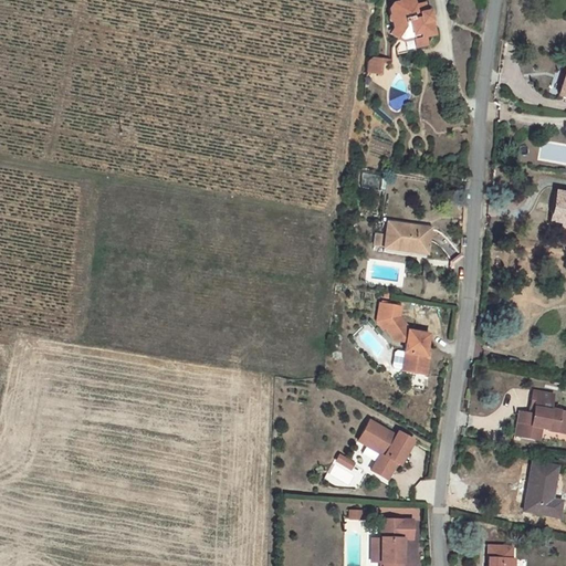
[(397,0),(398,2),(391,3),(388,10),(394,29),(388,33),(400,40),(402,41),(413,38),(416,45),(427,42),(425,34),(433,32),(431,22),(428,23),(428,20),(430,19),(428,9),(425,10),(422,2),(413,4),(411,0),(397,0)]
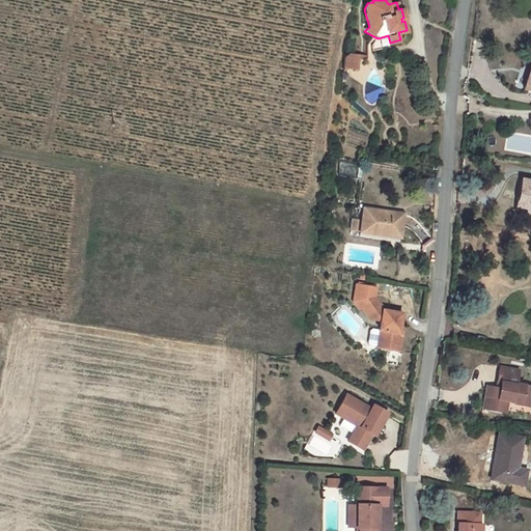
[(390,43),(388,35),(378,38),(375,37),(371,46),(372,50),(390,46),(390,43)]
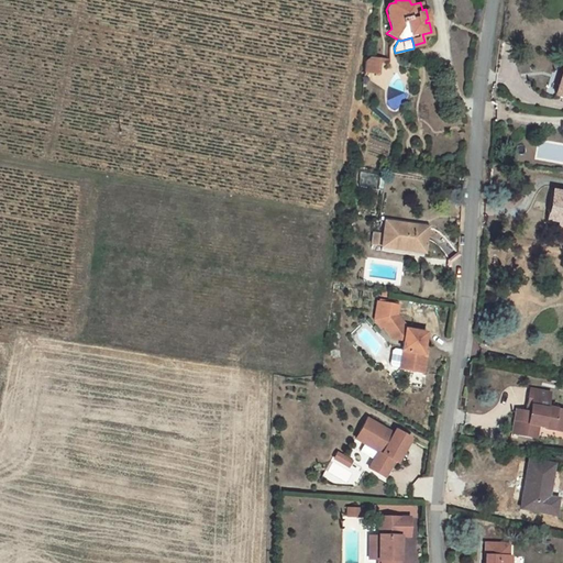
[(370,57),(367,72),(379,73),(381,58),(370,57)]
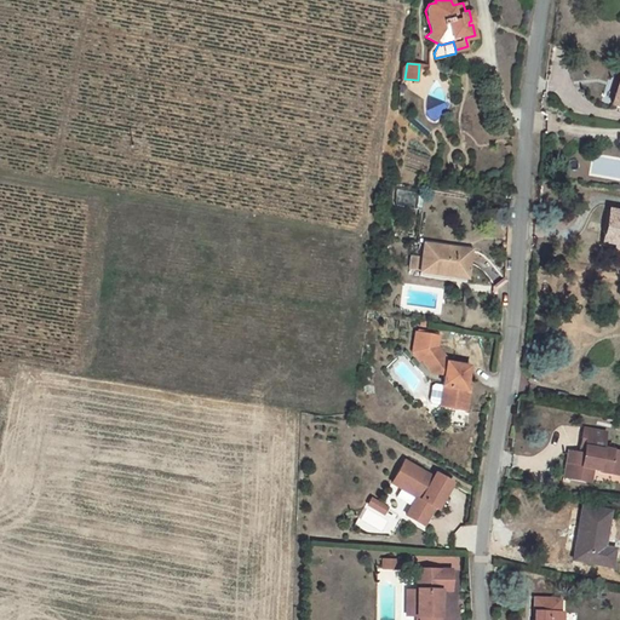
[(619,73),(618,74),(609,103),(619,105),(619,73)]
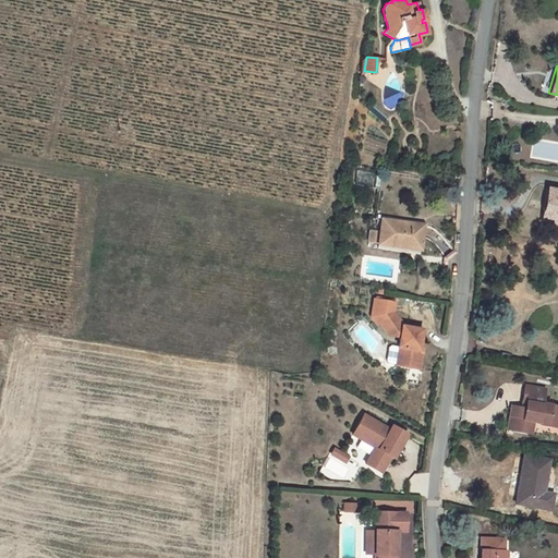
[(541,216),(553,219),(554,216),(557,216),(557,190),(546,187),(541,216)]
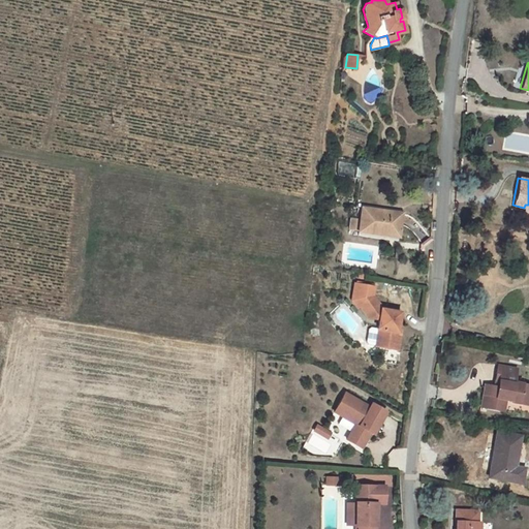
[(363,209),(361,232),(401,237),(404,214),(363,209)]
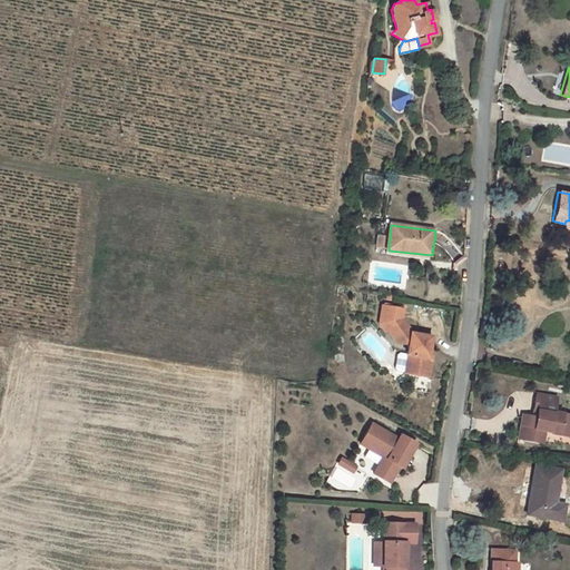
[(405,373),(431,377),(434,359),(430,357),(433,337),(413,333),(413,332),(404,318),(406,310),(384,306),(382,324),(387,332),(390,330),(399,342),(411,344),(409,354),(402,353),(399,355),(396,369),(399,371),(405,373)]
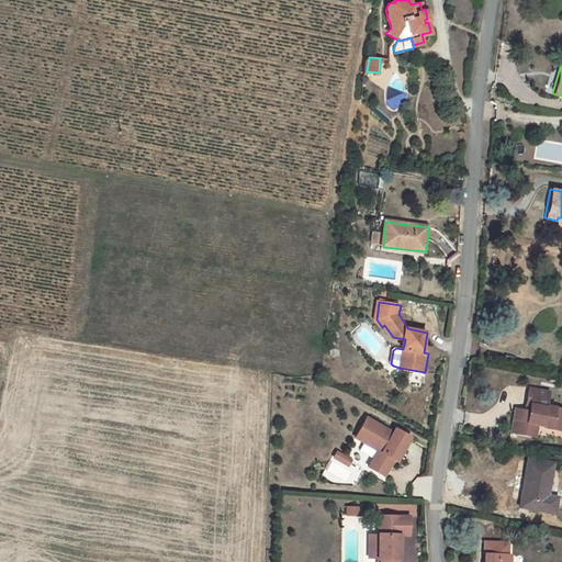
[(549,390),(528,385),(526,402),(529,403),(527,408),(515,406),(509,430),(532,436),(536,424),(541,425),(541,427),(557,430),(561,426),(561,406),(546,403),(549,390)]
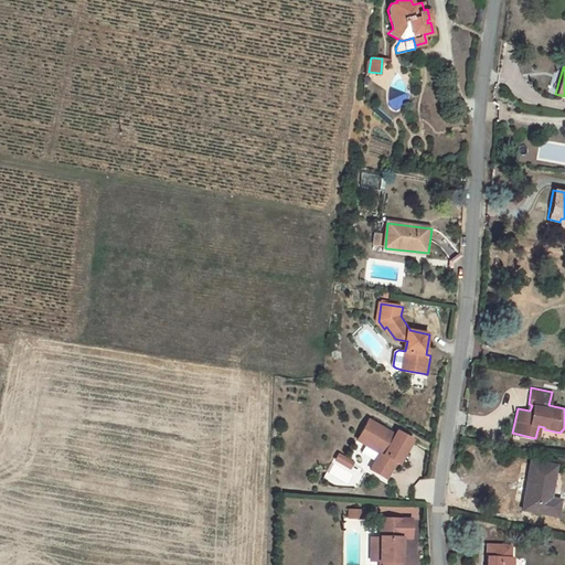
[(370,419),(358,439),(381,452),(371,469),(386,478),(396,461),(398,458),(402,460),(413,440),(397,430),(396,435),(370,419)]
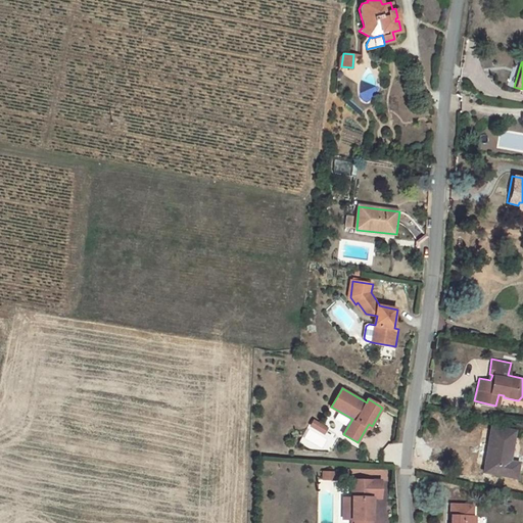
[(327,428),(314,420),(312,425),(324,432),(327,428)]
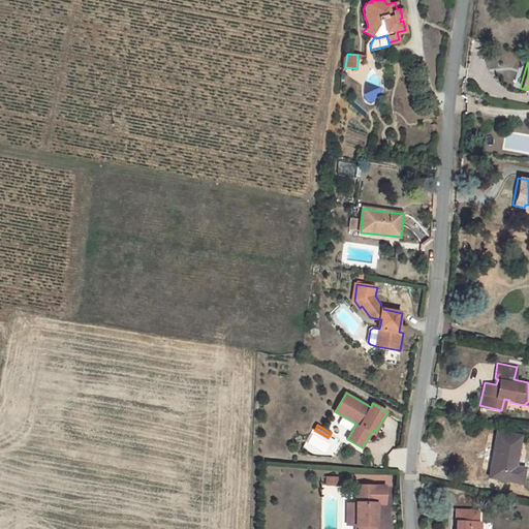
[(486,477),(517,485),(526,438),(495,432),(486,477)]
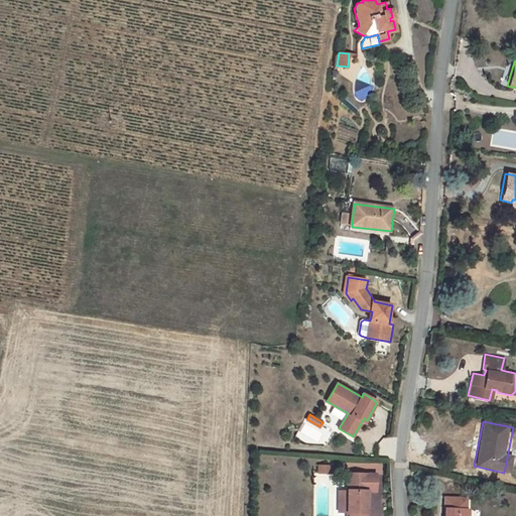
[(298,430),(295,435),(308,442),(318,443),(318,442),(298,430)]
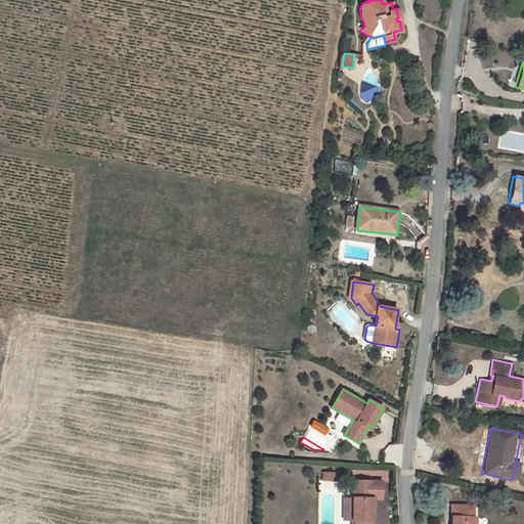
[(342,469),(342,477),(355,477),(355,470),(342,469)]
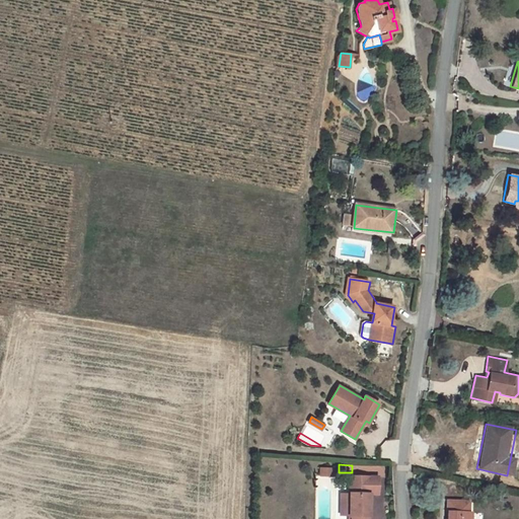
[(350,515),(349,518),(368,518),(370,494),(379,495),(380,476),(351,476),(351,494),(350,515)]
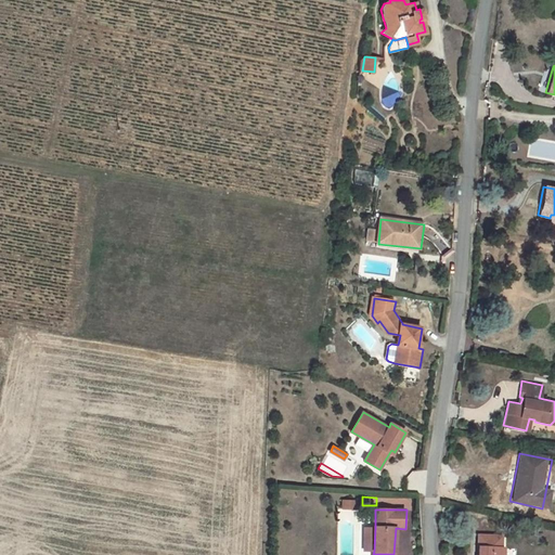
[(375,528),(365,528),(365,551),(374,551),(375,528)]
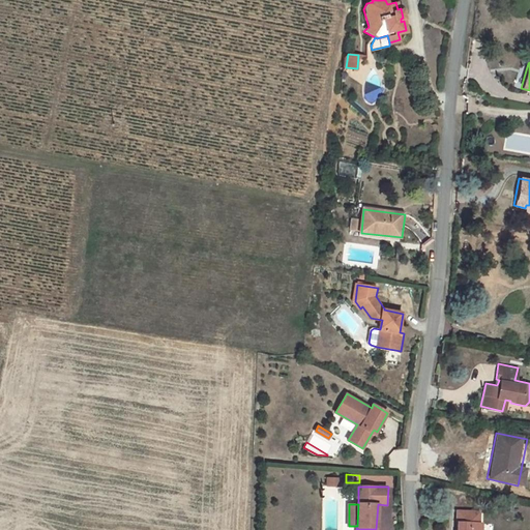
[(492,529),(493,523),(476,523),(476,511),(452,511),(452,529),(492,529)]
